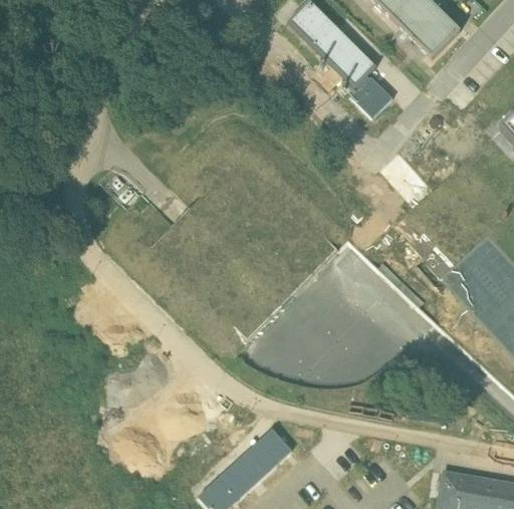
[(309,0),(289,21),(356,89),(350,96),(372,117),(393,97),(368,74),(376,65),(311,0),(309,0)]
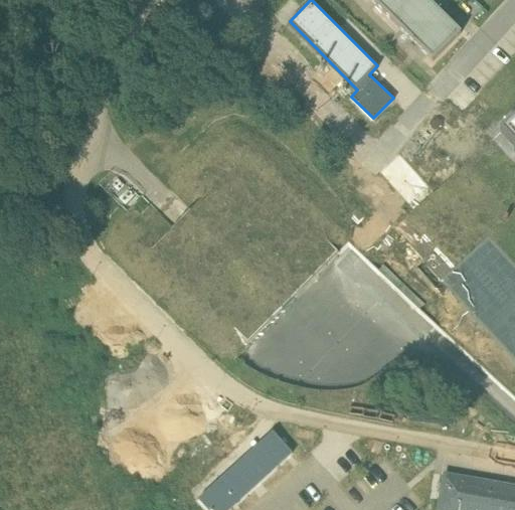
[(374,0),(433,57),(462,28),(432,0),(374,0)]
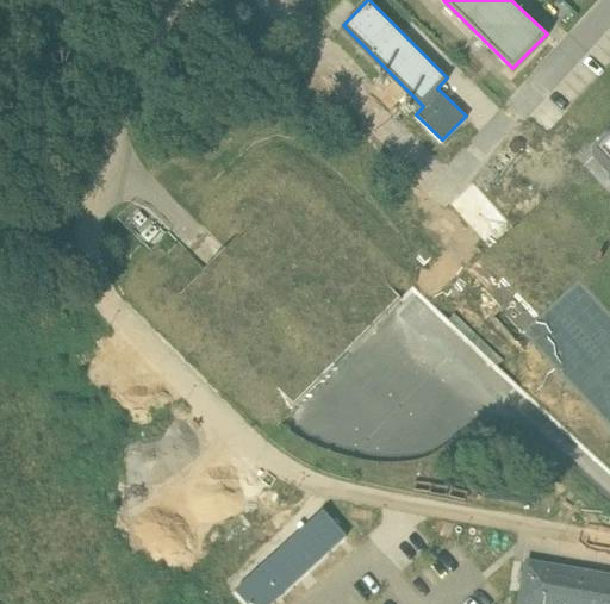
[(609,136),(471,263),(520,323),(572,273),(609,313),(609,136)]
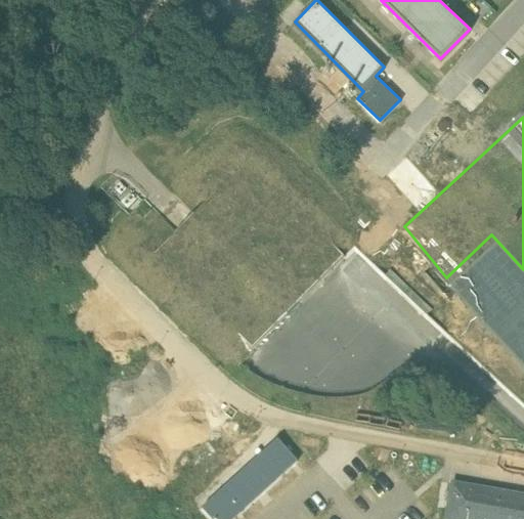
[(308,285),(216,191),(154,252),(249,347),(308,285)]
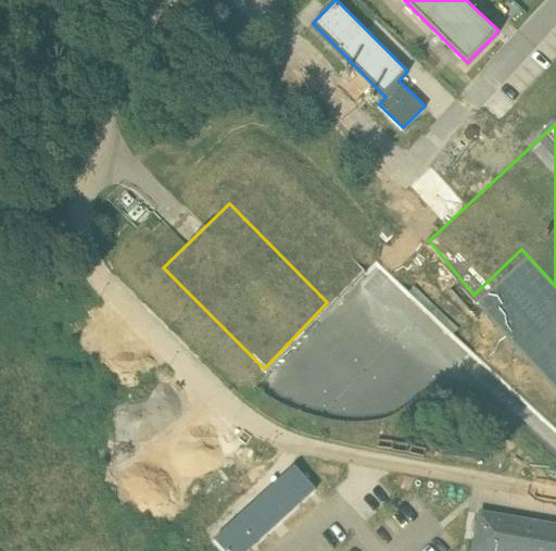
[(294,462),(215,536),(227,550),(244,550),(316,486),(294,462)]
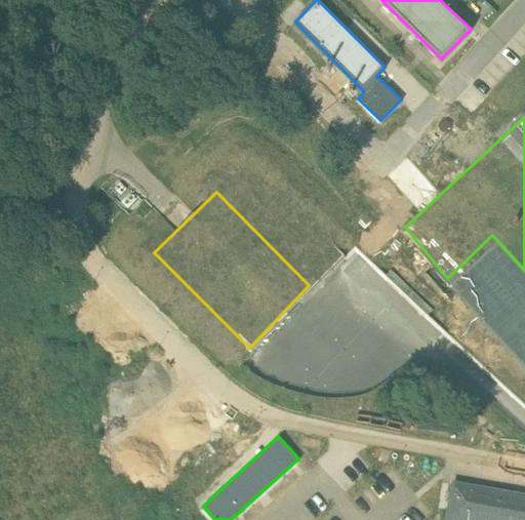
[(524,519),(524,492),(453,479),(446,517),(463,519),(524,519)]
